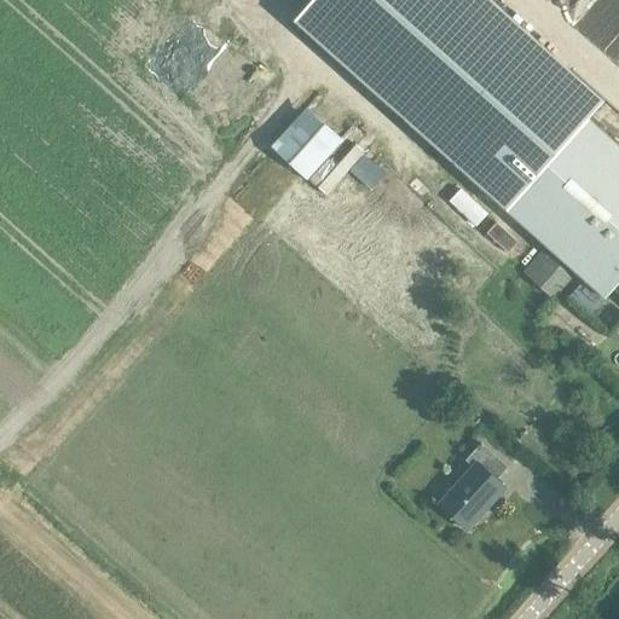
[(314,0),(295,22),(298,23),(298,22),(316,39),(318,42),(319,41),(337,57),(336,58),(340,61),(340,59),(358,76),(360,80),(362,79),(380,94),(379,96),(508,210),(580,276),(606,299),(614,289),(618,293),(618,146),(589,120),(547,81),(562,64),(490,0),(314,0)]
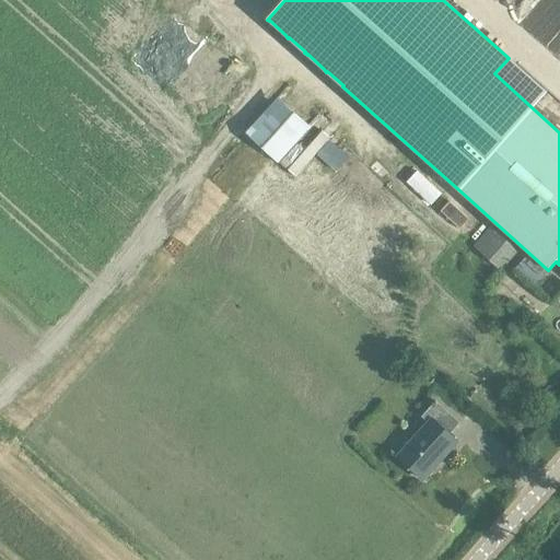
[(280,93),(246,128),(280,160),(313,124),(280,93)]
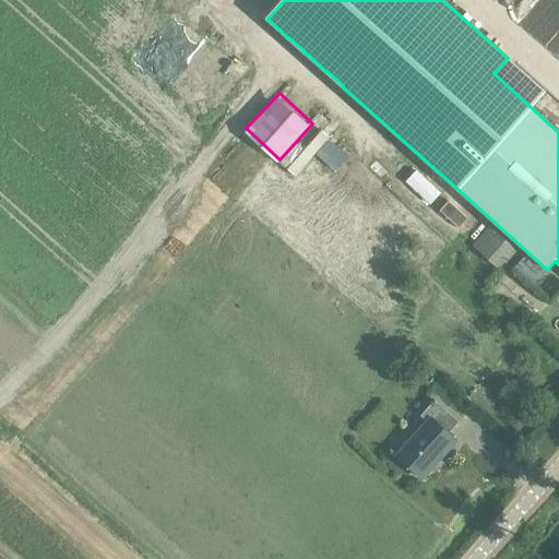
[(322,127),(288,165),(297,174),(318,151),(337,167),(351,153),(322,127)]
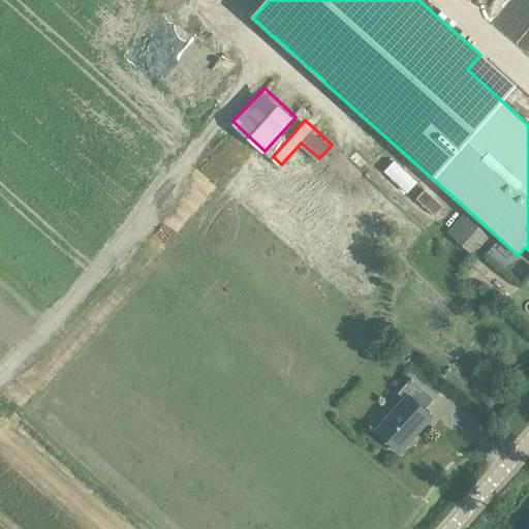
[(396,158),(385,169),(409,191),(419,180),(396,158)]
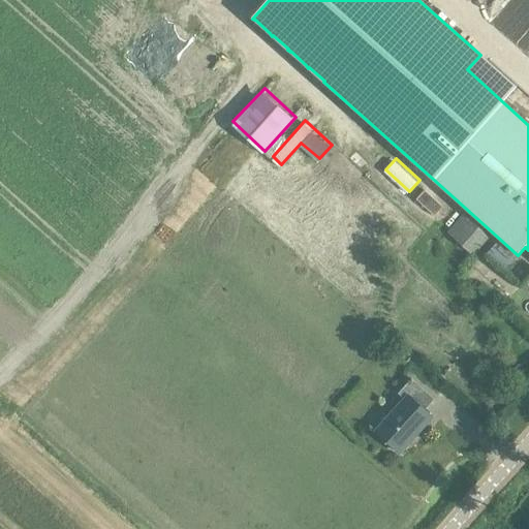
[(427,188),(418,196),(435,213),(443,204),(427,188)]
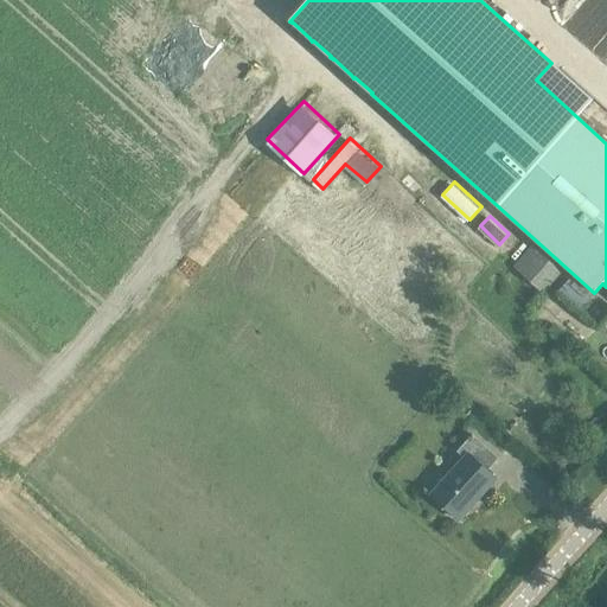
[(532,244),(512,266),(543,293),(562,272),(532,244)]
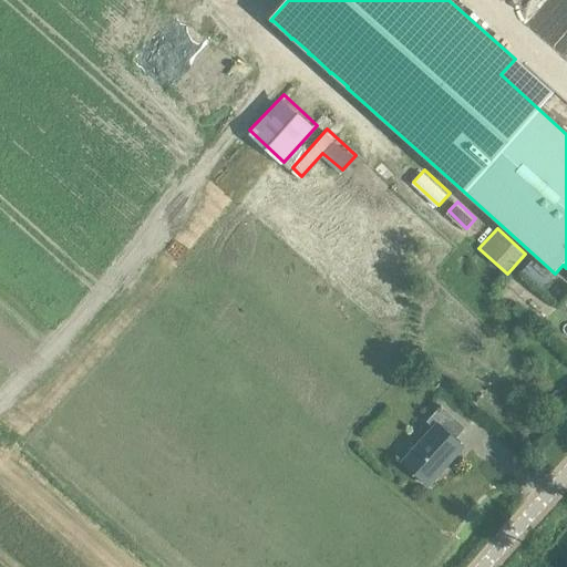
[(457,440),(468,428),(444,406),(431,421),(439,429),(406,464),(430,485),(464,446),(457,440)]
